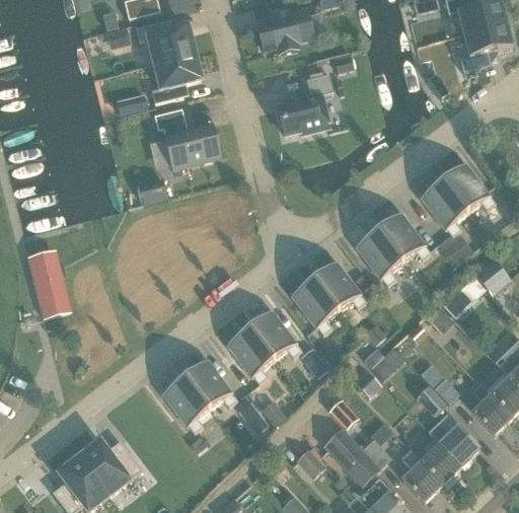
[(128,0),(124,1),(129,19),(160,11),(157,0),(128,0)]
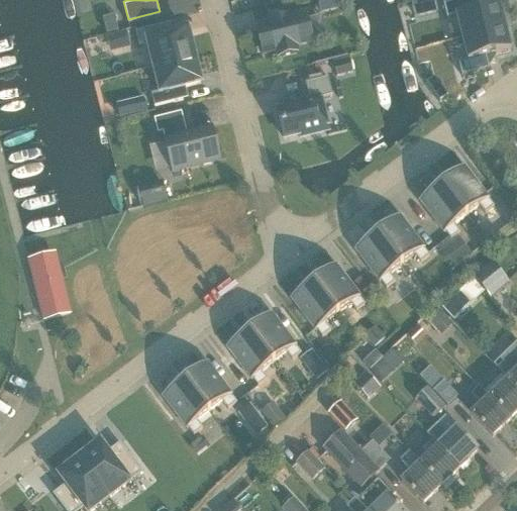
[(505,22),(499,0),(485,3),(484,0),(442,0),(446,14),(455,12),(460,33),(505,22)]
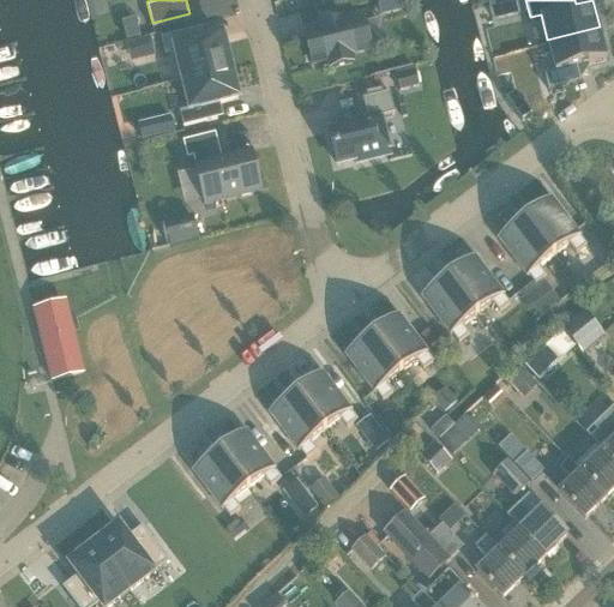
[(342,22),(341,13),(320,18),(321,26),(305,31),(312,58),(329,54),(331,62),(351,58),(349,49),(371,43),(363,16),(342,22)]
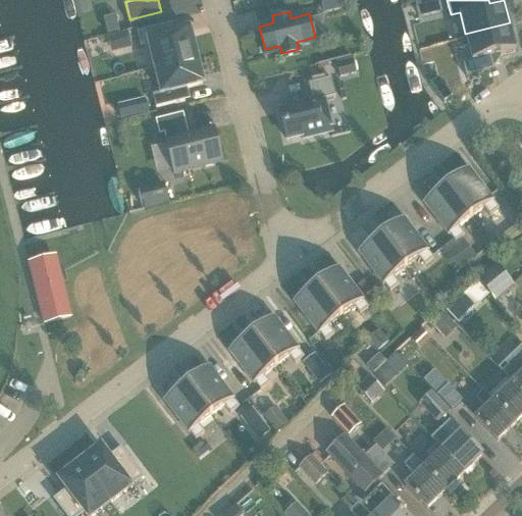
[(105,14),(108,28),(117,26),(114,12),(105,14)]
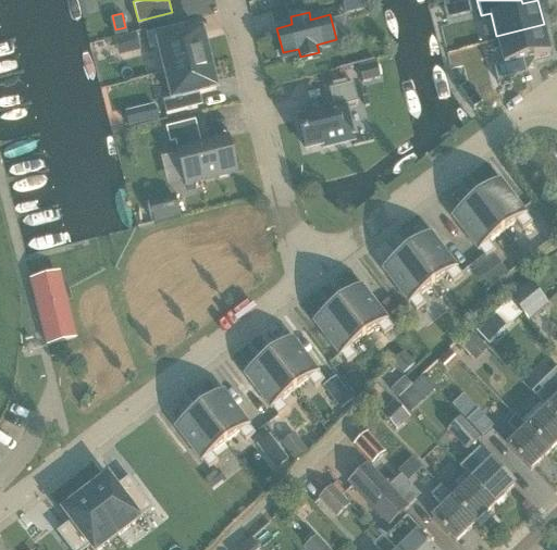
[(164,63),(207,52),(200,25),(178,30),(175,17),(145,26),(148,39),(158,37),(164,63)]
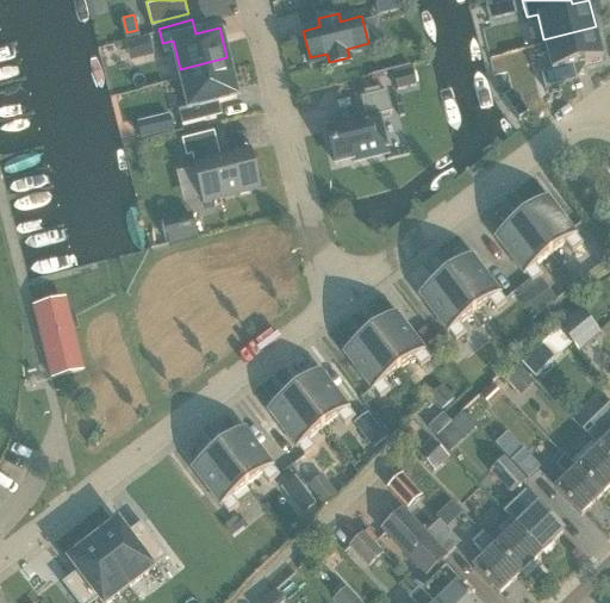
[(603,54),(596,26),(543,39),(551,66),(541,68),(545,85),(577,76),(573,61),(603,54)]
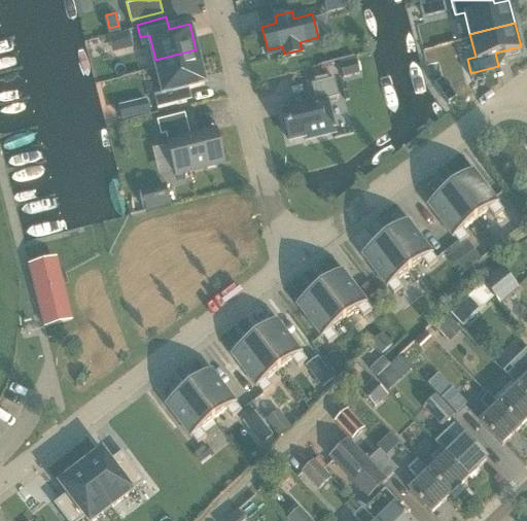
[(185,93),(182,80),(203,75),(196,49),(155,60),(162,84),(152,87),(155,100),(185,93)]
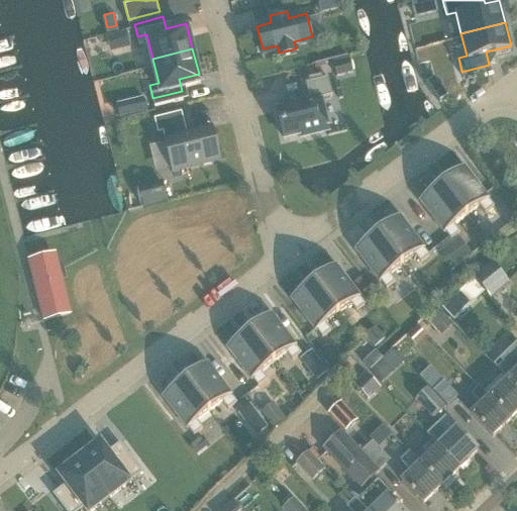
[(332,91),(327,73),(305,79),(309,95),(293,99),(293,102),(277,106),(284,133),(300,129),(301,132),(328,126),(320,94),(332,91)]
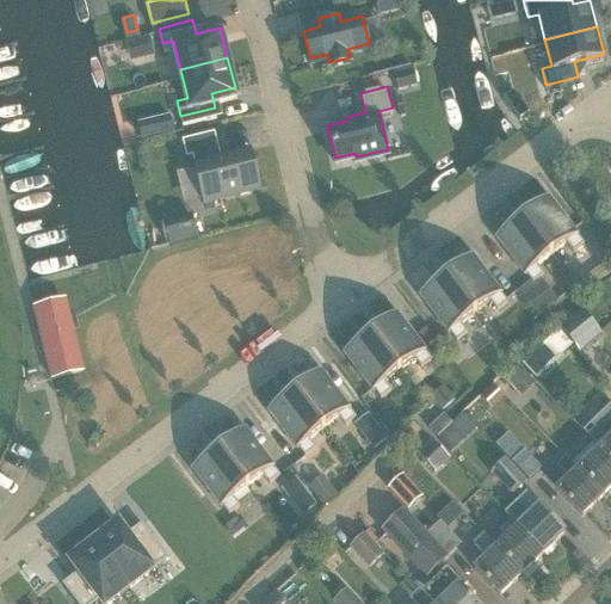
[(513,86),(504,93),(520,116),(529,109),(513,86)]
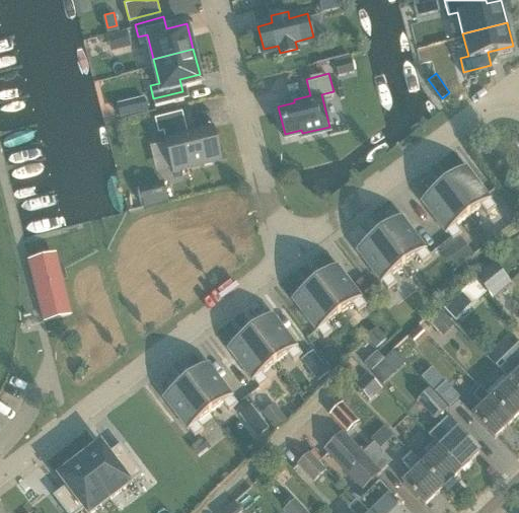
[(188,130),(181,108),(154,115),(157,129),(163,128),(173,168),(220,156),(212,124),(188,130)]
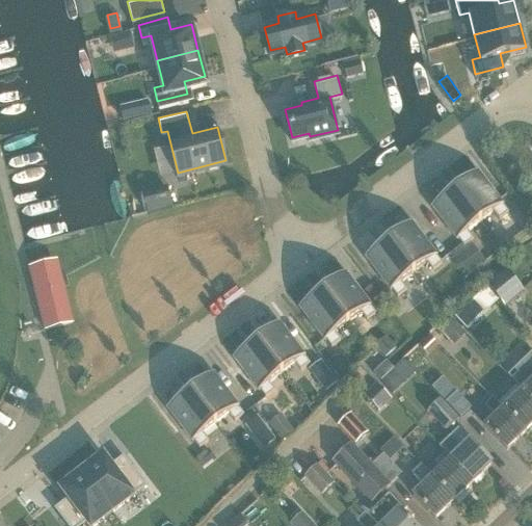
[(468,175),(467,174),(459,180),(483,215),(493,208),(499,215),(508,208),(502,201),(503,200),(479,168),(479,169),(477,166),(468,175)]
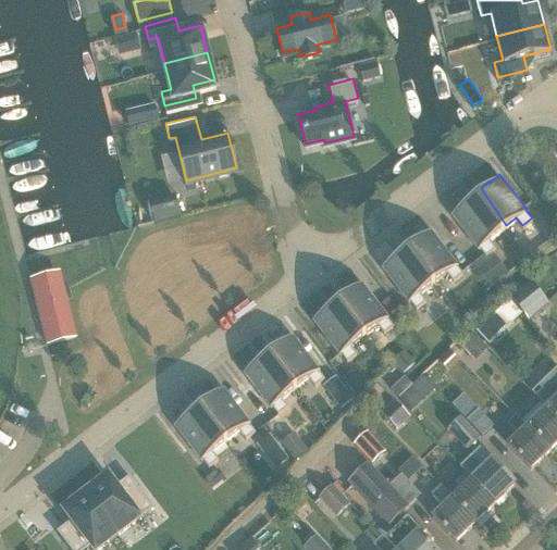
[(506,225),(481,188),(461,203),(452,211),(454,213),(478,246),(479,246),(485,253),(495,246),(489,238),(506,225)]
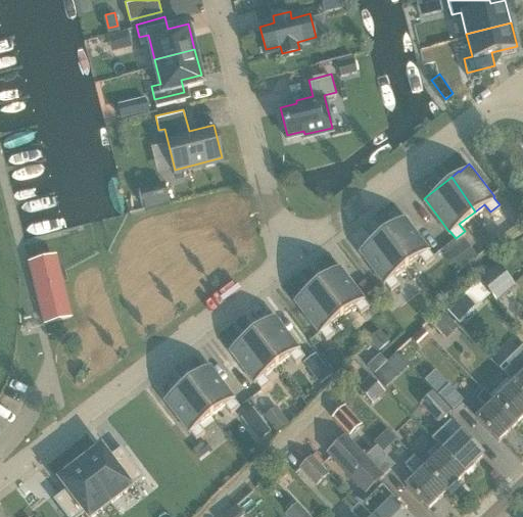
[(170,198),(165,180),(141,185),(145,203),(170,198)]
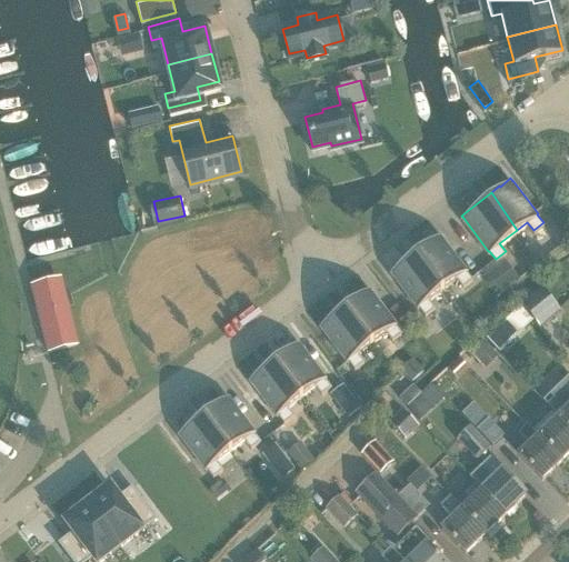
[(429,240),(415,251),(442,287),(456,276),(462,284),(472,277),(466,268),(467,268),(441,234),(439,232),(429,240)]
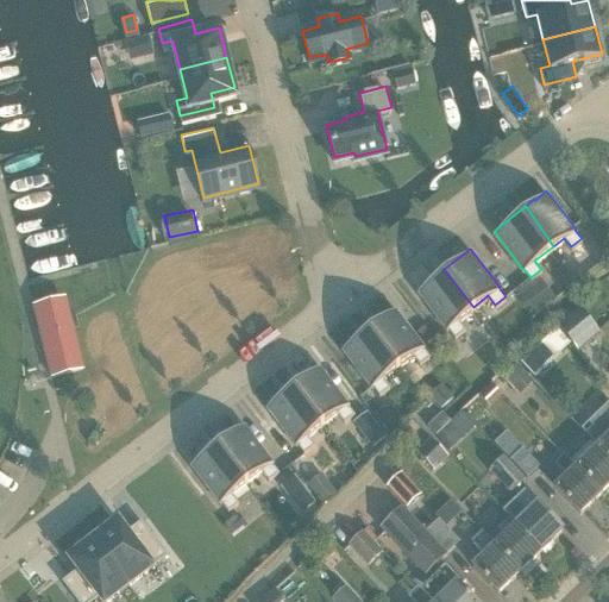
[(444,269),(429,281),(419,289),(420,292),(447,327),(447,326),(454,336),(465,327),(458,318),(473,307),(444,269)]
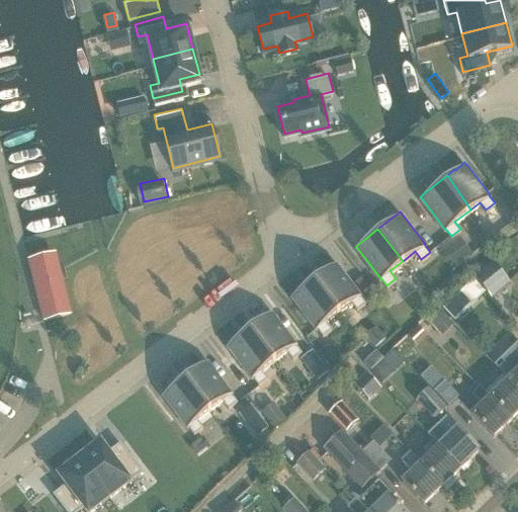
[(508,274),(492,254),(472,269),(489,289),(508,274)]
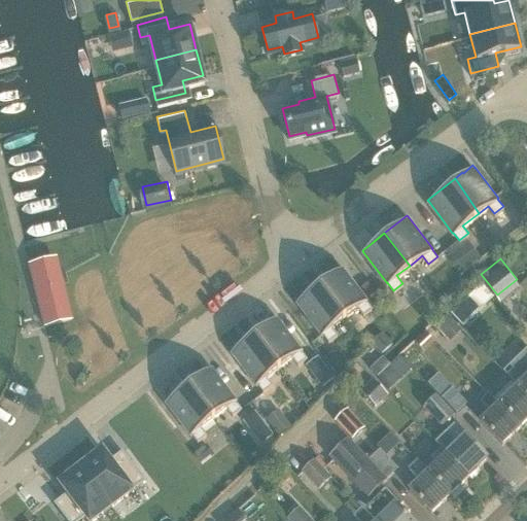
[(331,273),(331,272),(319,282),(344,315),(357,306),(363,313),(373,306),(366,299),(366,298),(344,267),(343,268),(342,266),(331,273)]
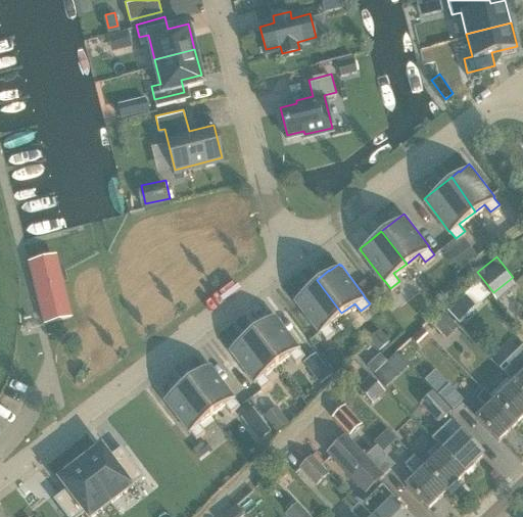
[(33,276),(44,319),(68,312),(58,270),(33,276)]
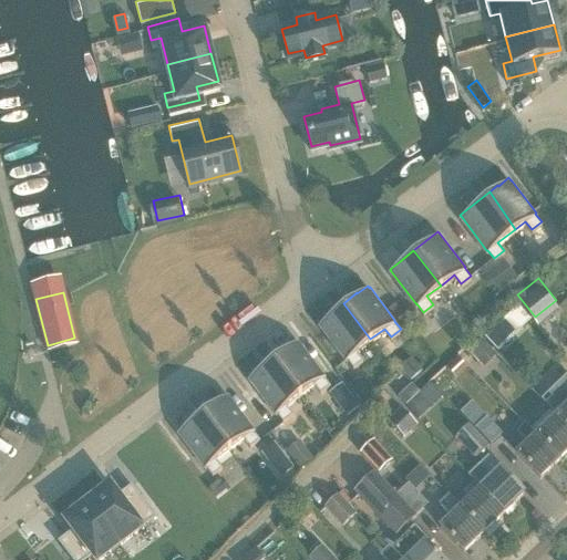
[(343,303),(329,314),(319,322),(321,324),(320,324),(346,358),(347,358),(353,365),(363,358),(357,350),(370,339),(343,303)]
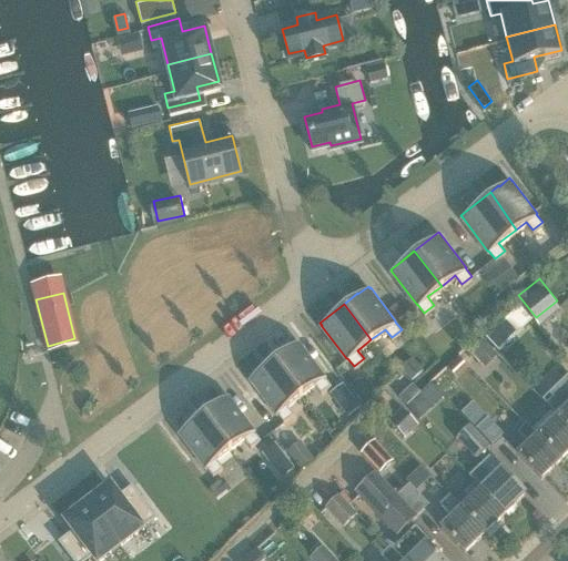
[(540,324),(559,343),(567,334),(567,333),(549,314),(540,324)]
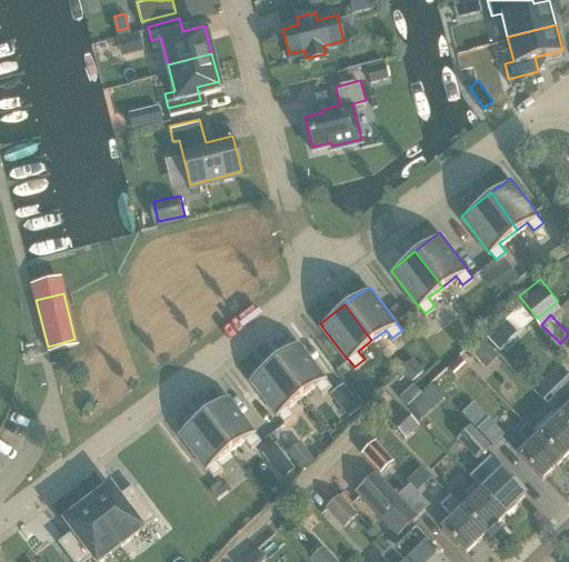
[(479,358),(486,364),(498,351),(482,337),(471,349),(472,351),(467,358),(473,364),(479,358)]
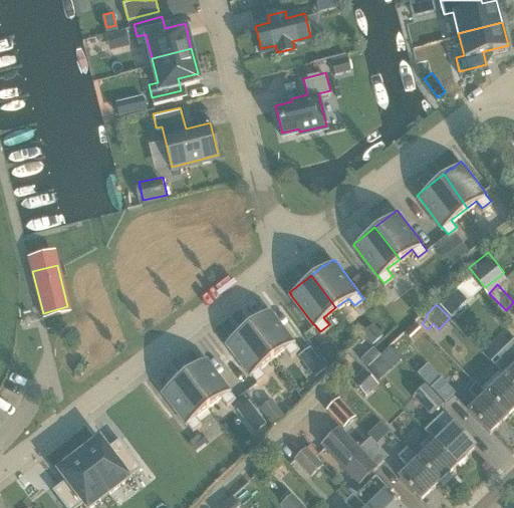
[(260,314),(247,324),(272,356),(284,346),(290,354),(299,347),(293,339),(294,339),(271,309),(269,307),(260,314)]
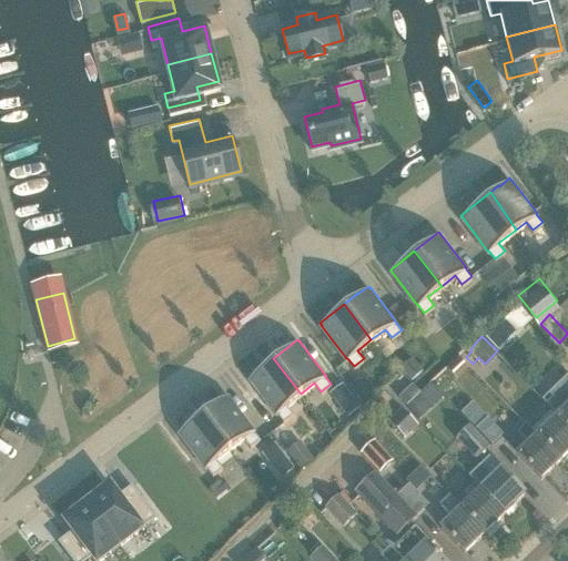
[(421,352),(428,364),(440,355),(433,344),(421,352)]
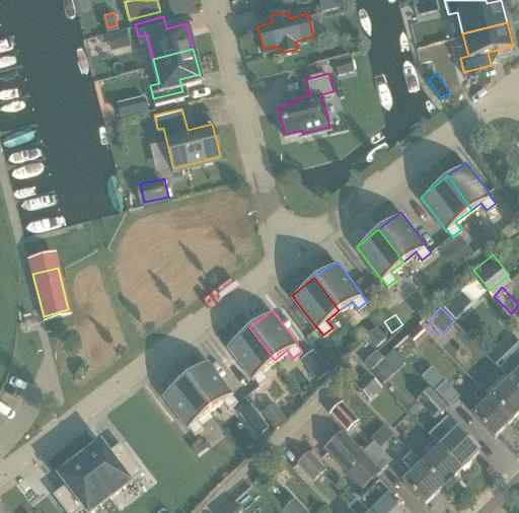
[(249,327),(236,337),(237,338),(227,345),(229,347),(252,377),(252,376),(258,384),(268,377),(262,369),(275,360),(249,327)]
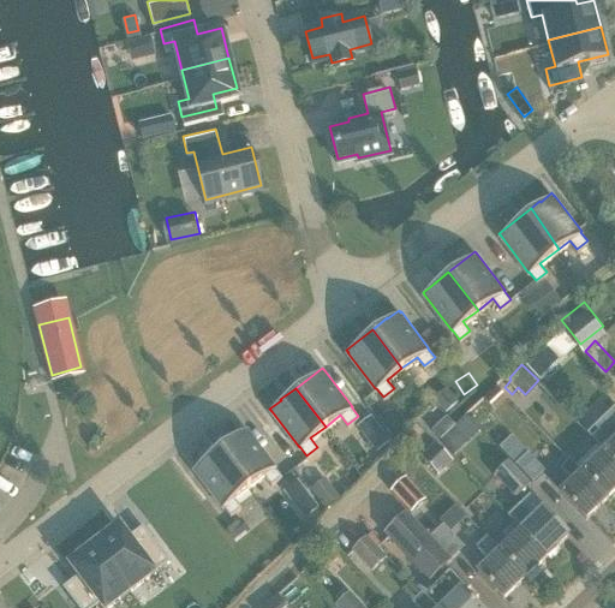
[(614,403),(613,403),(614,405),(595,423),(598,427),(590,434),(603,446),(614,458),(614,403)]
